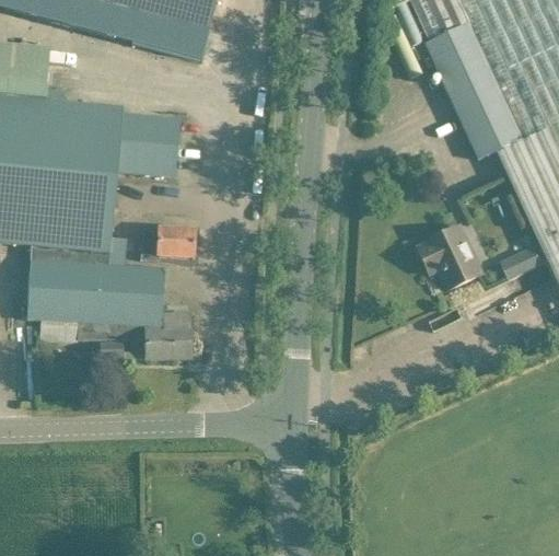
[(0,0),(0,8),(201,59),(217,0),(0,0)]
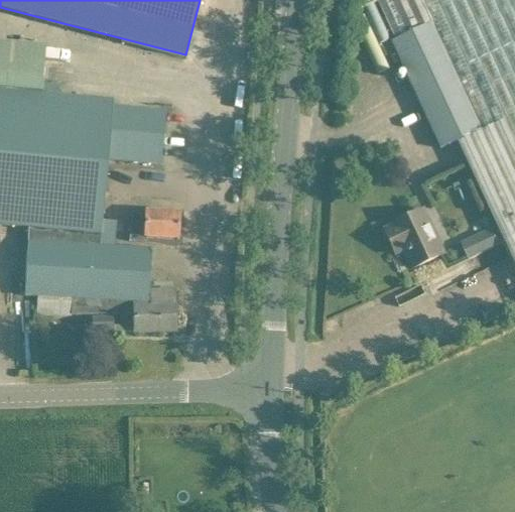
[(378,0),(396,37),(392,39),(441,145),(458,138),(514,263),(514,0),(378,0)]
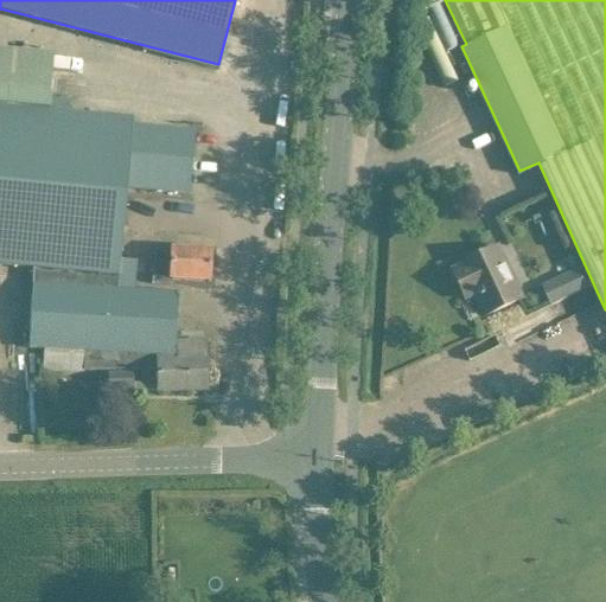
[(0,261),(34,264),(33,280),(135,288),(138,258),(121,256),(128,185),(189,191),(195,130),(133,125),(134,116),(69,110),(70,98),(50,94),(53,52),(0,46),(0,261)]
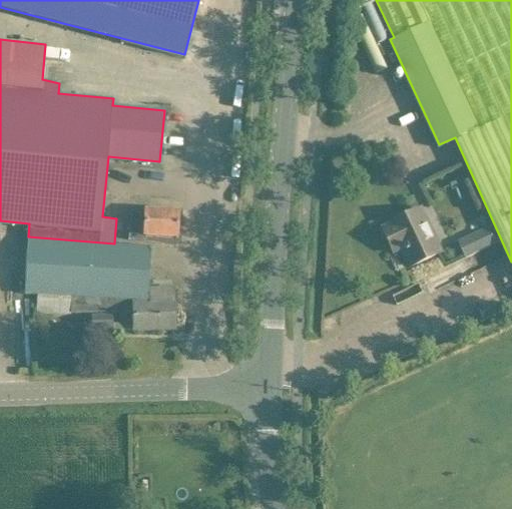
[(410,265),(428,257),(441,249),(421,206),(390,220),(390,222),(383,226),(390,241),(397,237),(410,265)]
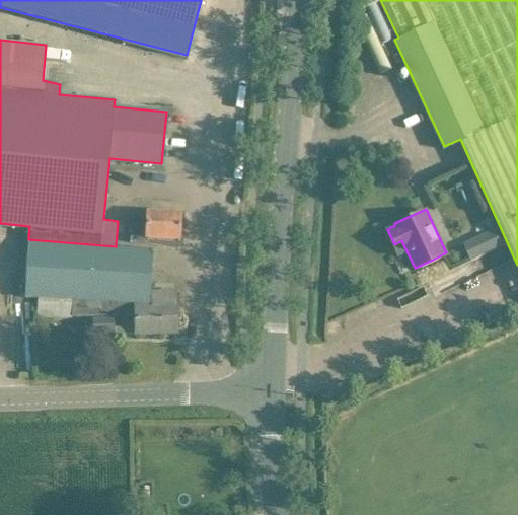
[(147,222),(132,221),(131,240),(147,241),(147,236),(180,238),(181,212),(148,210),(147,222)]
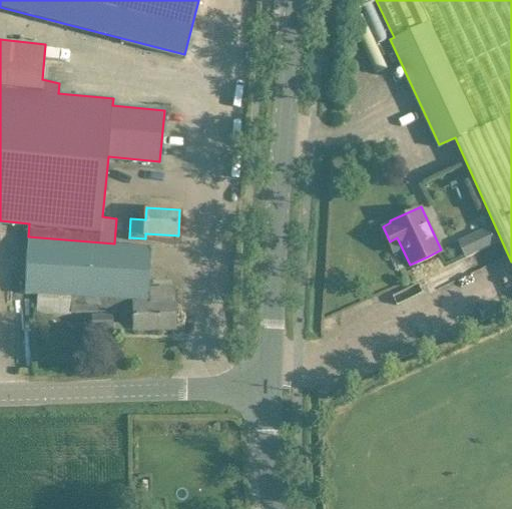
[(25,292),(38,292),(36,311),(71,314),(71,311),(121,310),(121,328),(175,328),(174,286),(149,284),(151,245),(114,243),(28,236),(25,292)]
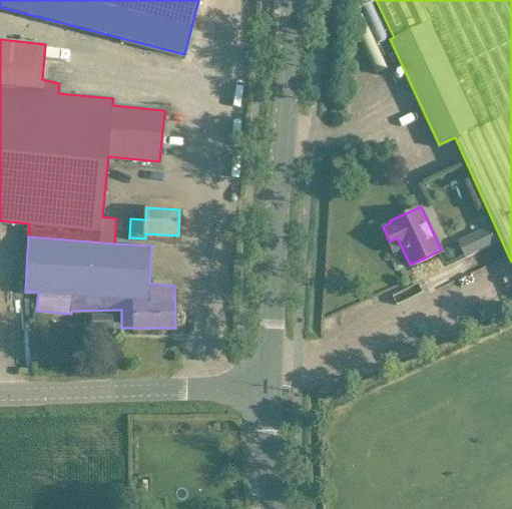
[(454,292),(439,296),(447,323),(462,318),(454,292)]
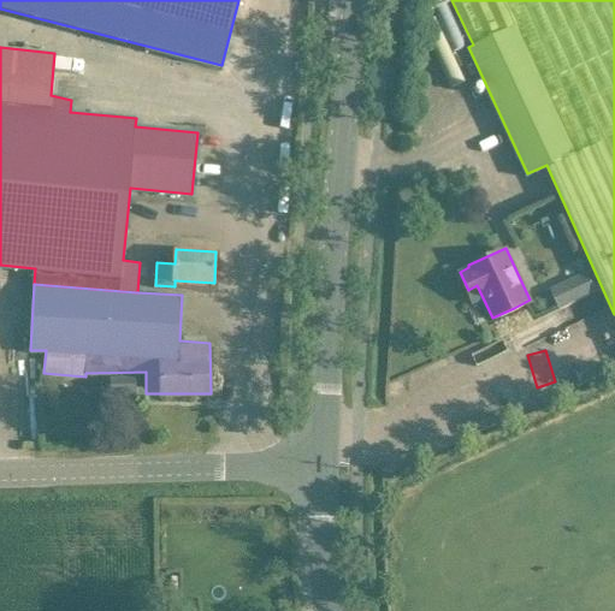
[(111,377),(111,395),(136,395),(136,377),(111,377)]
